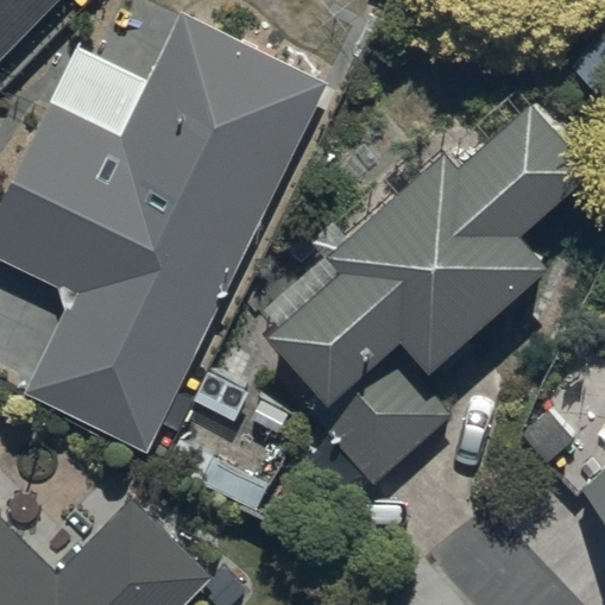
[(0,65),(61,0),(0,0),(0,65)]
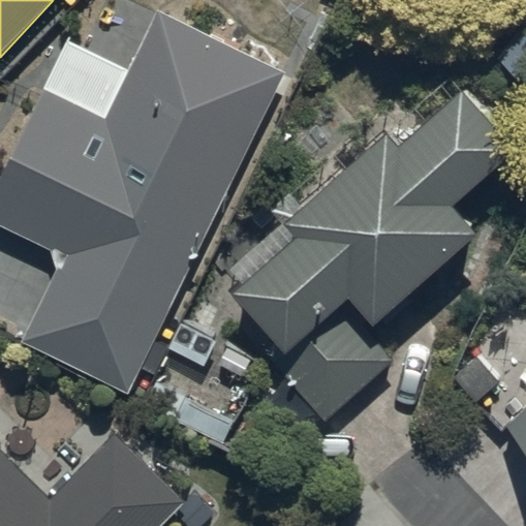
[(131,392),(281,73),(155,9),(104,118),(45,90),(0,185),(0,220),(65,252),(24,341),(131,392)]
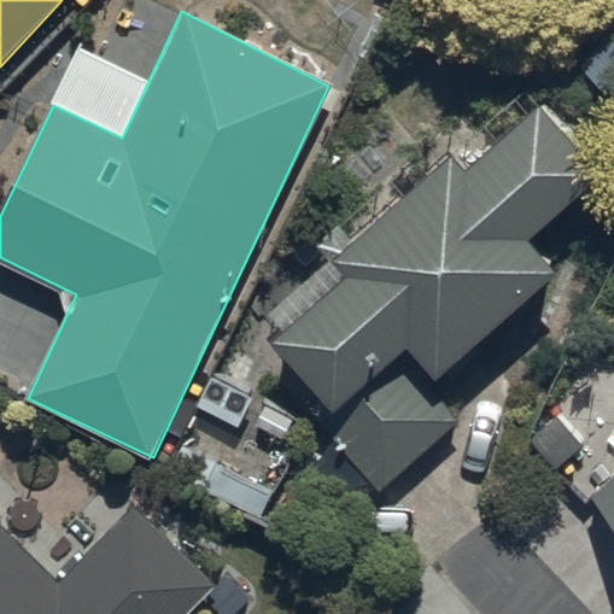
[(613,28),(577,74),(613,105),(613,28)]
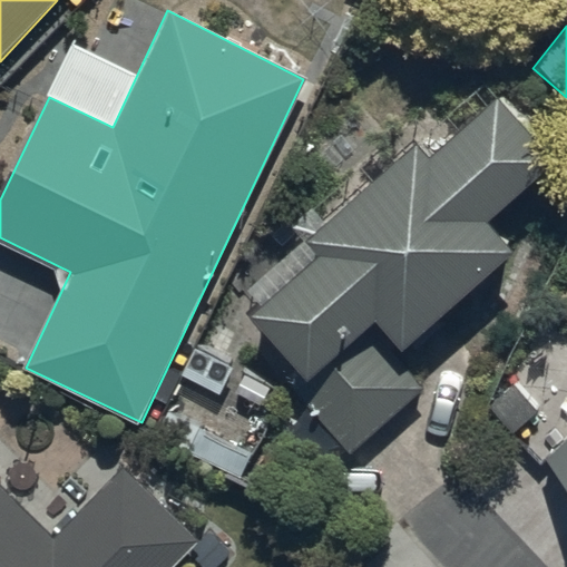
[(417,150),(309,245),(321,260),(250,322),(303,383),(292,393),(348,457),(426,389),(400,360),(516,258),(488,226),(554,168),(499,106),(430,166),(417,150)]
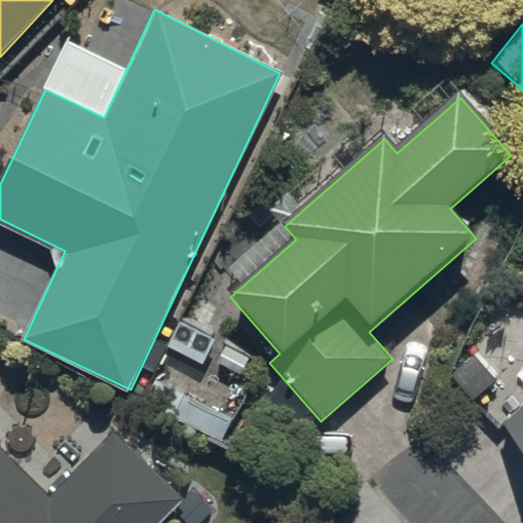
[(522,404),(498,427),(522,452),(522,404)]
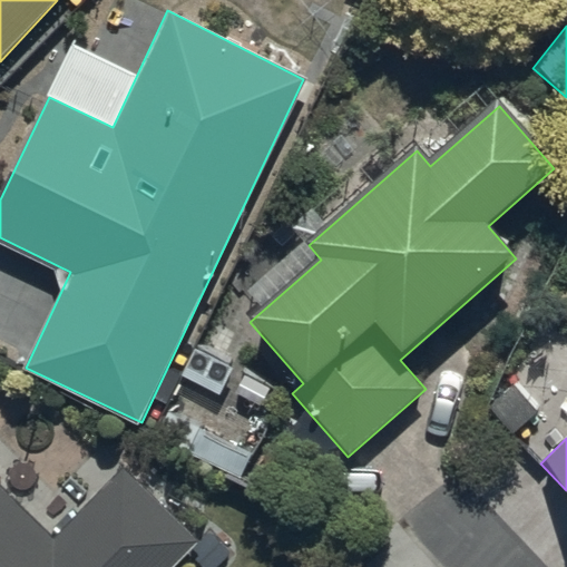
[(0,566),(178,566),(206,540),(129,462),(57,534),(0,476),(0,566)]
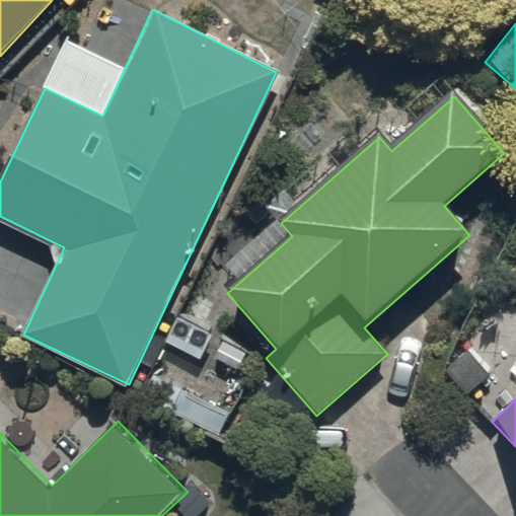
All buildings are outlined.
